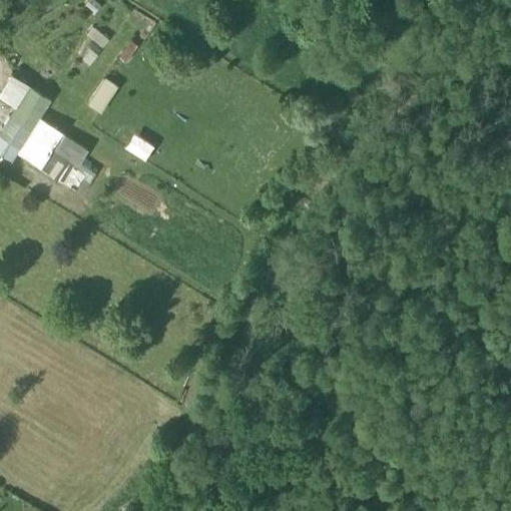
[(109,42),(94,29),(87,36),(103,49),(109,42)]
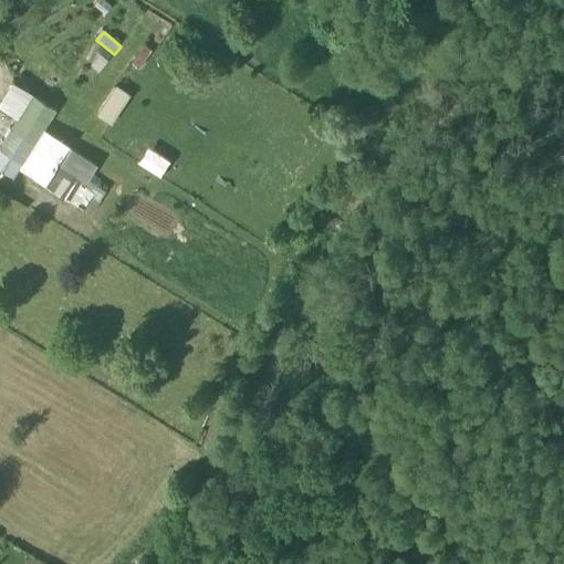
[(146,48),(134,65),(142,71),(154,52),(146,48)]
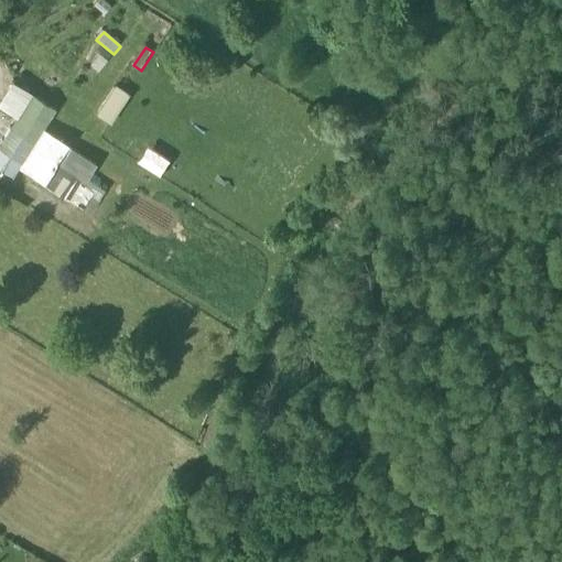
[(0,108),(17,119),(33,95),(13,83),(0,103),(0,108)]
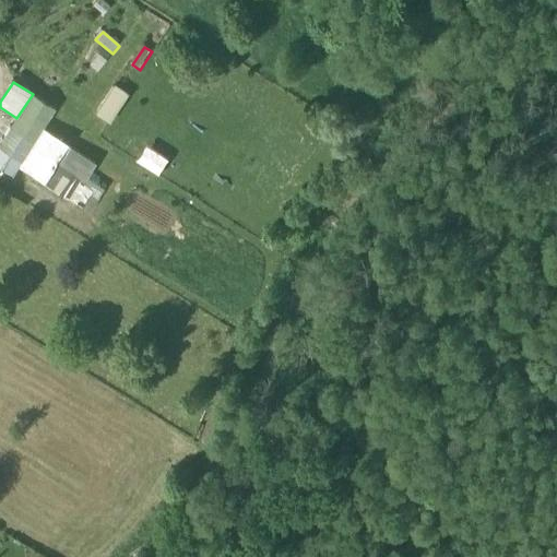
[(110,126),(130,95),(115,85),(96,116),(110,126)]
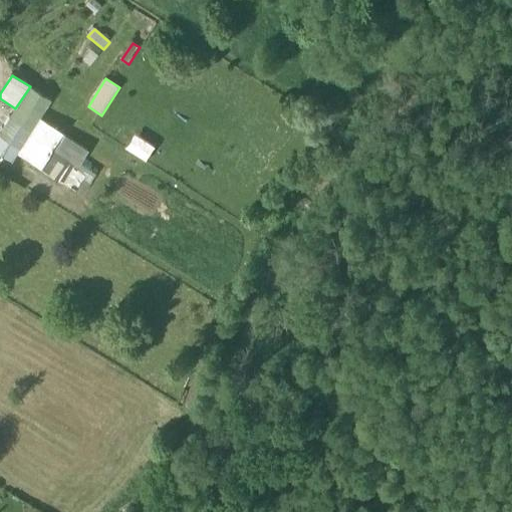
[(52,98),(30,86),(15,108),(0,133),(0,153),(13,162),(52,98)]
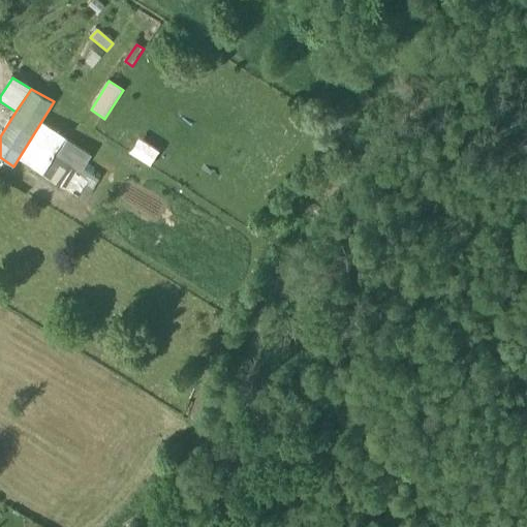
[(56,157),(81,173),(83,169),(91,155),(66,141),(56,157)]
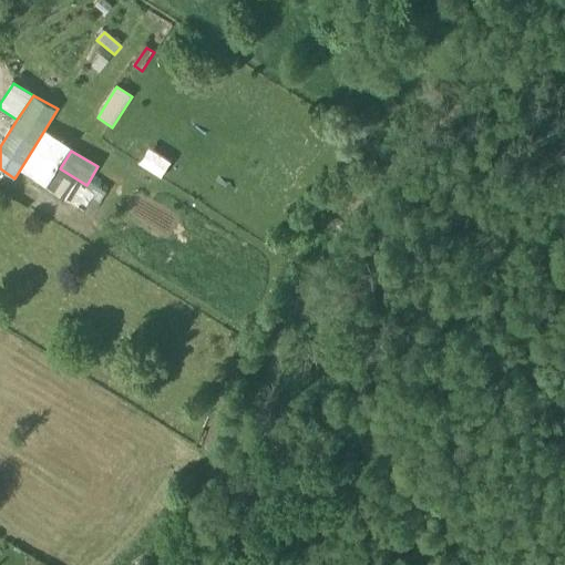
[(60,168),(59,167),(44,189),(73,207),(86,185),(60,168)]
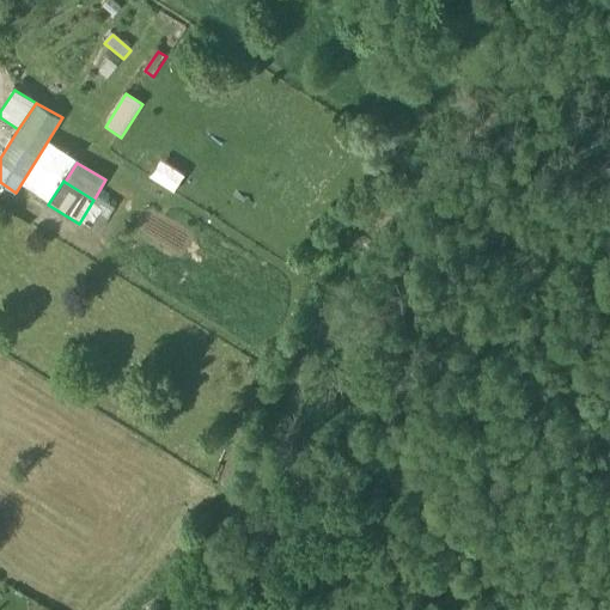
[(116,208),(96,196),(93,200),(79,224),(99,236),(116,208)]
